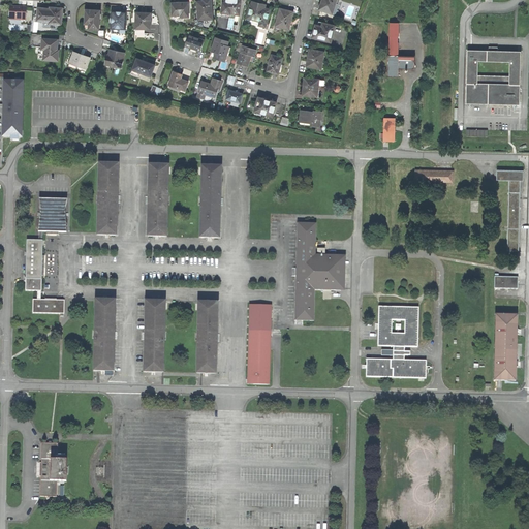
[(197,2),(198,20),(213,20),(211,0),(203,0),(203,1),(197,2)]
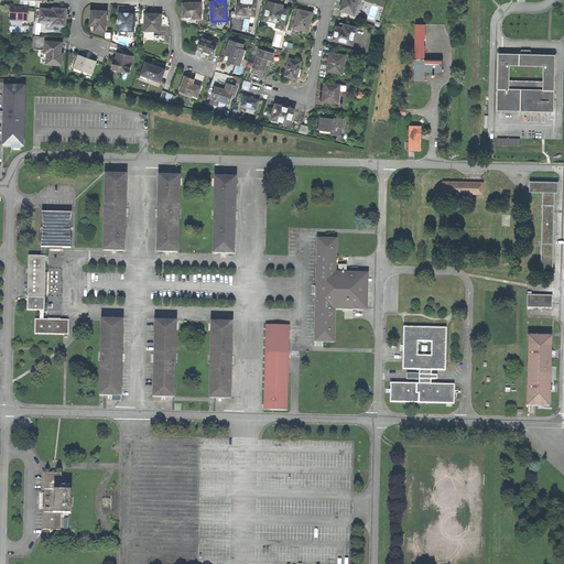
[(237,0),(236,17),(246,19),(247,15),(256,17),(258,0),(256,0),(237,0)]
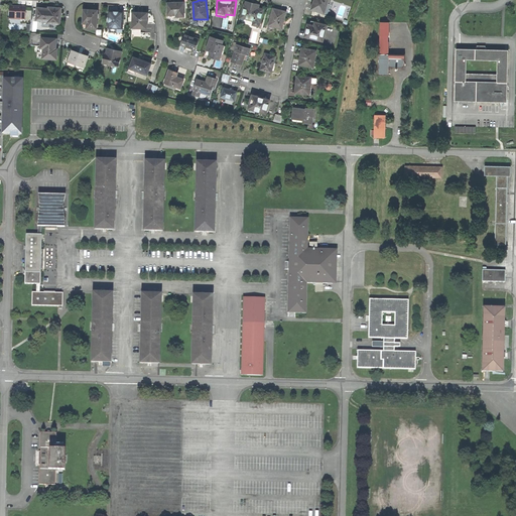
[(311,9),(326,14),(331,0),(314,0),(314,1),(313,4),(312,4),(311,5),(311,6),(311,7),(311,8),(311,9)]
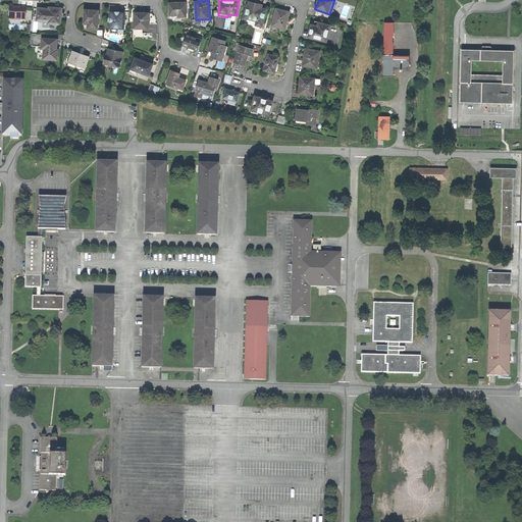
[(247,4),(244,18),(257,21),(256,25),(262,27),(263,22),(264,23),(267,9),(261,8),(261,5),(255,3),(249,2),(248,5),(247,4)]
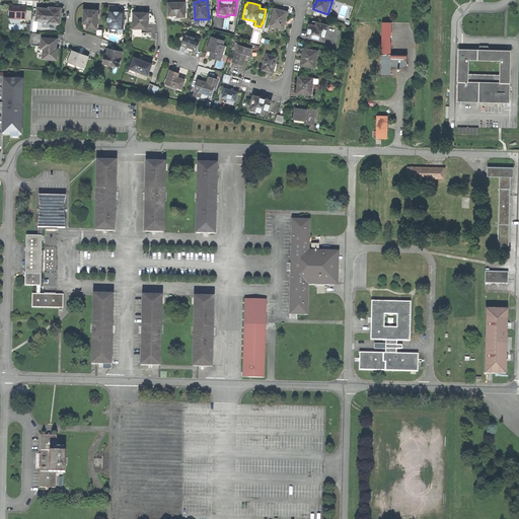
[(179,17),(186,17),(184,3),(176,3),(172,3),(172,5),(169,5),(169,18),(179,19),(179,17)]
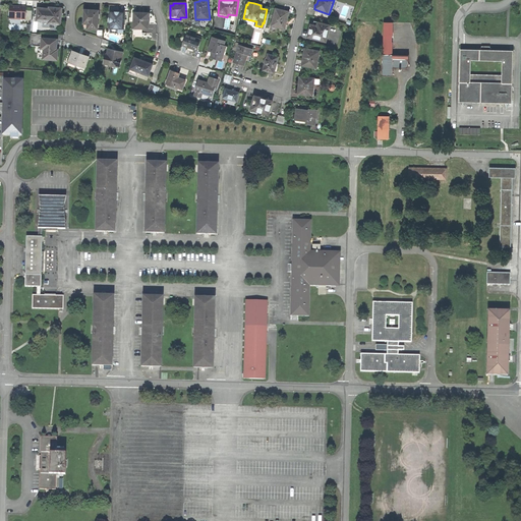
[(16,6),(10,6),(10,19),(25,20),(25,7),(16,6)]
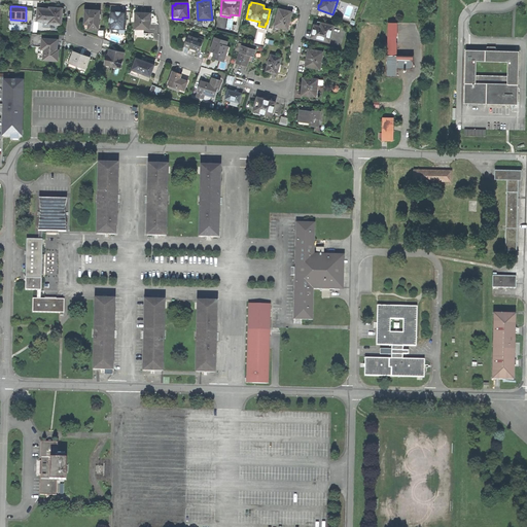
[(49,9),(39,9),(38,21),(44,21),(43,28),(59,29),(59,25),(61,25),(62,18),(62,9),(50,8),(49,9)]
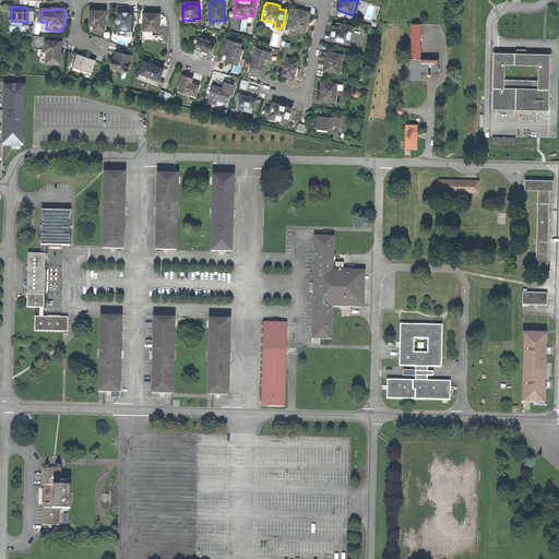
[(296,9),(290,27),(306,32),(310,12),(302,11),(296,9)]
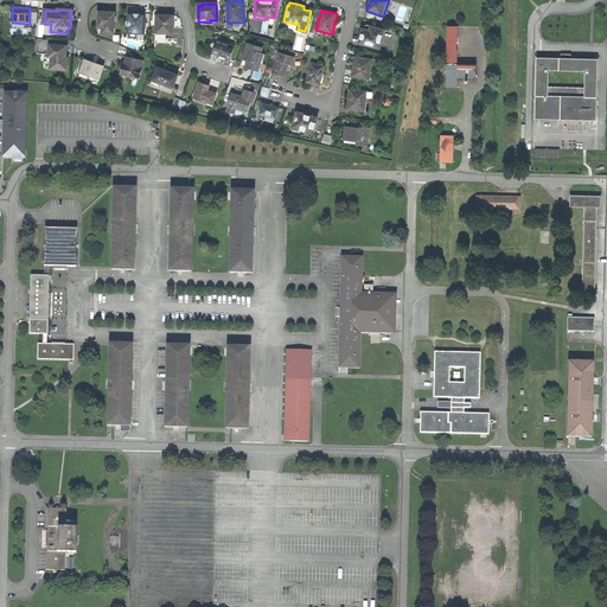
[(102,34),(114,34),(114,12),(107,12),(98,12),(97,31),(102,34)]
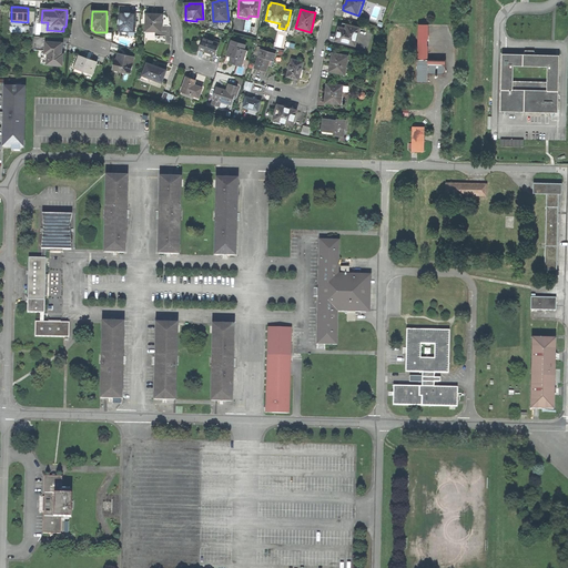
[(119,26),(120,26),(120,37),(129,37),(130,31),(135,31),(135,13),(129,12),(125,12),(125,19),(121,19),(120,19),(119,21),(119,23),(119,26)]
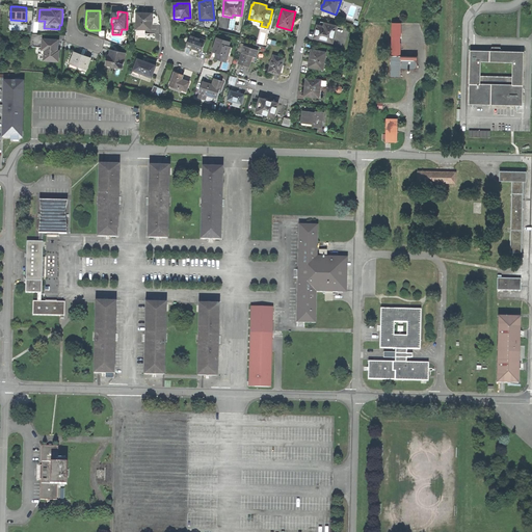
[(147,14),(137,12),(136,33),(145,34),(145,29),(152,29),(152,24),(152,15),(147,15),(147,14)]
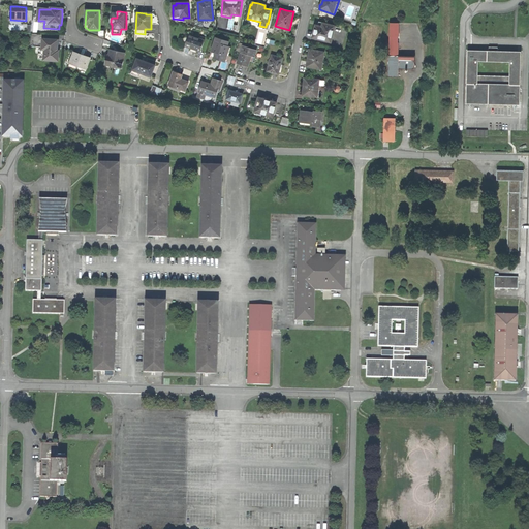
[(400,22),(391,22),(390,55),(389,55),(387,76),(399,76),(399,68),(414,68),(415,56),(399,55),(399,41),(397,41),(397,36),(399,36),(400,22)]
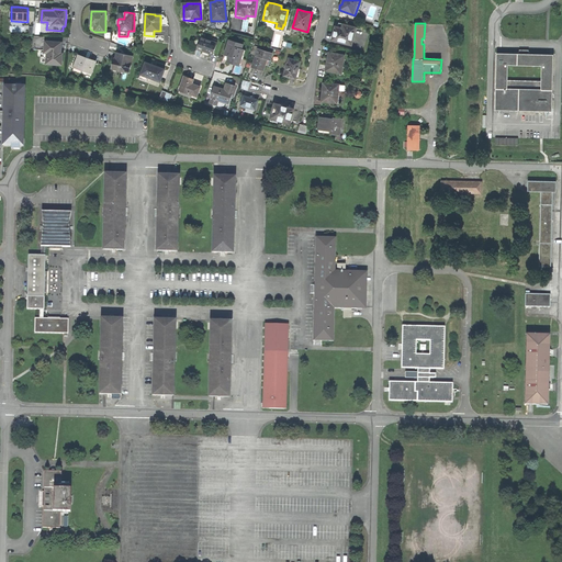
[(335,33),(333,40),(351,44),(356,27),(343,24),(343,25),(340,24),(339,27),(335,26),(335,30),(334,33),(335,33)]
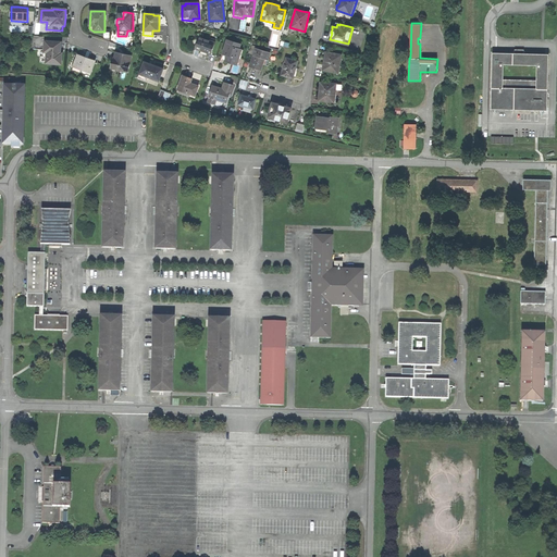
[(211,54),(215,44),(200,37),(197,44),(195,48),(205,52),(206,53),(211,56),(211,54)]
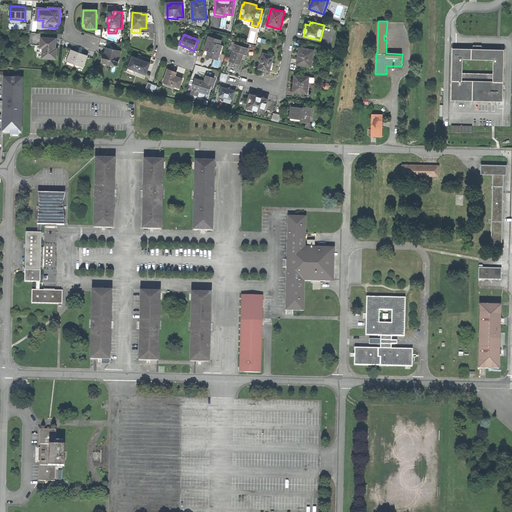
[(224,46),(220,45),(221,41),(209,37),(205,50),(206,50),(205,52),(208,53),(207,56),(210,57),(218,60),(221,51),(222,51),(224,46)]
